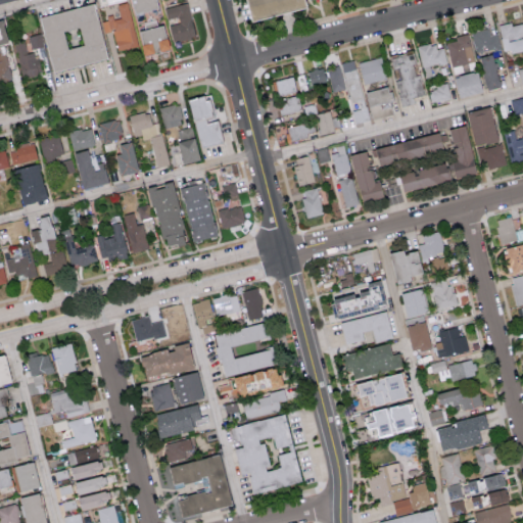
[(155,9),(153,0),(127,0),(128,2),(129,1),(132,14),(155,9)]
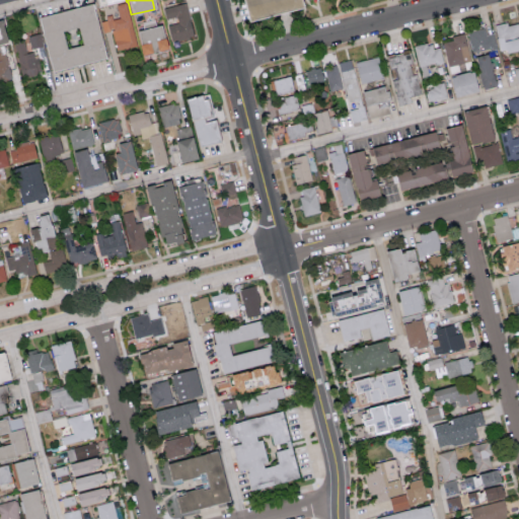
[(240,0),(245,21),(299,9),(296,0),(240,0)]
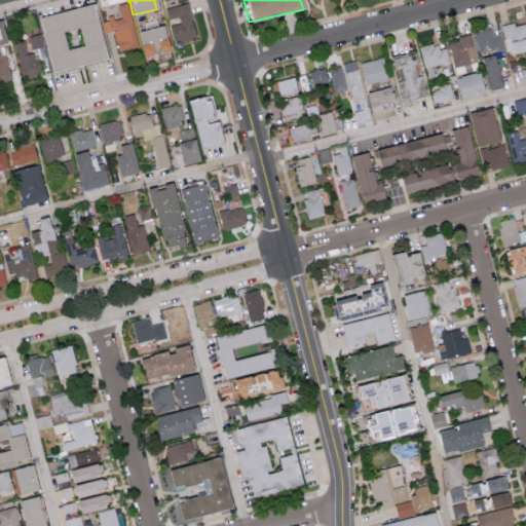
[(173,42),(196,37),(189,3),(165,7),(168,23),(173,42)]
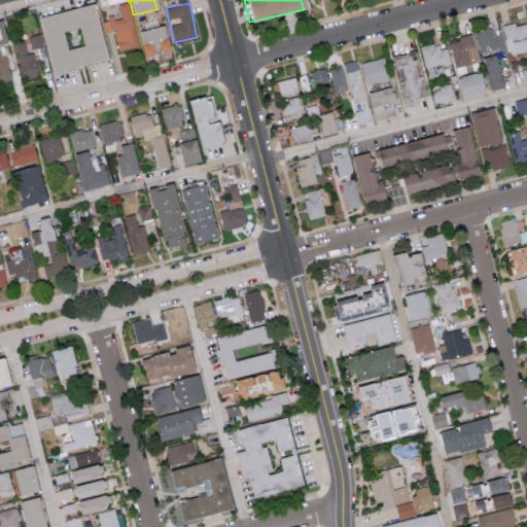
[(38,18),(51,72),(106,60),(93,4),(38,18)]
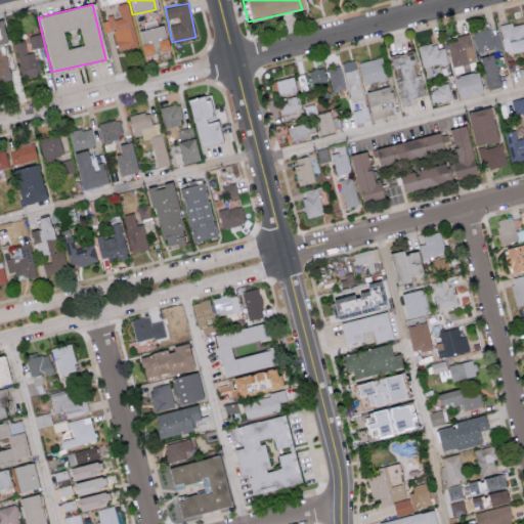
[(117,50),(137,46),(131,16),(114,19),(116,31),(113,31),(117,50)]
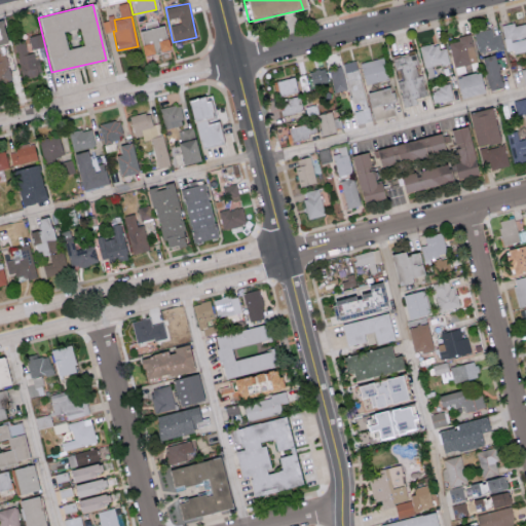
[(0,21),(0,81),(11,79),(6,53),(0,54),(0,51),(0,44),(6,43),(2,21),(0,21)]
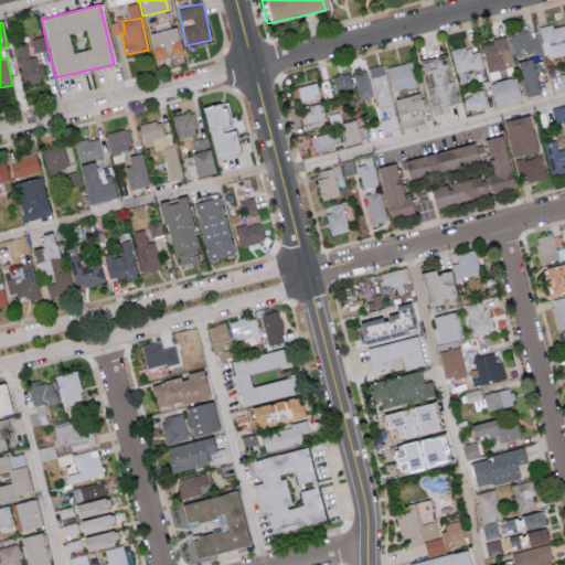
[(123,33),(121,22),(109,22),(110,34),(123,33)]
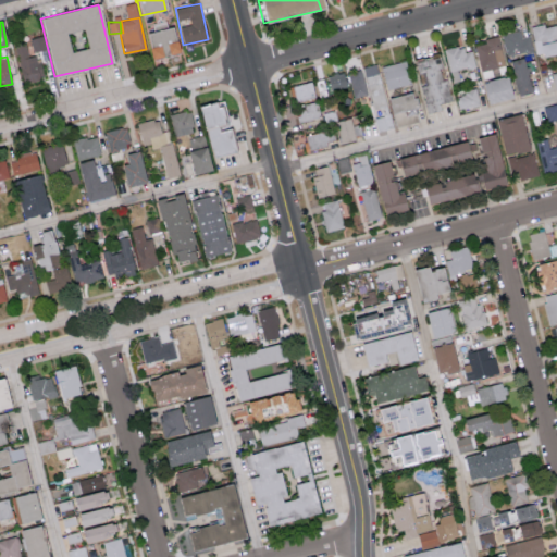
[(556,26),(556,23),(534,26),(537,57),(556,53),(556,26)]
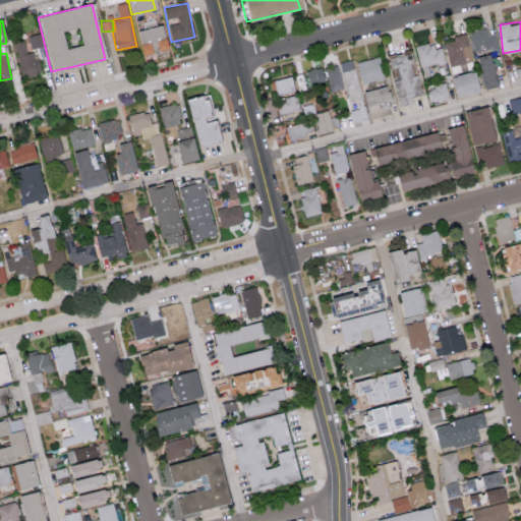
[(136,30),(141,54),(167,50),(162,25),(136,30)]
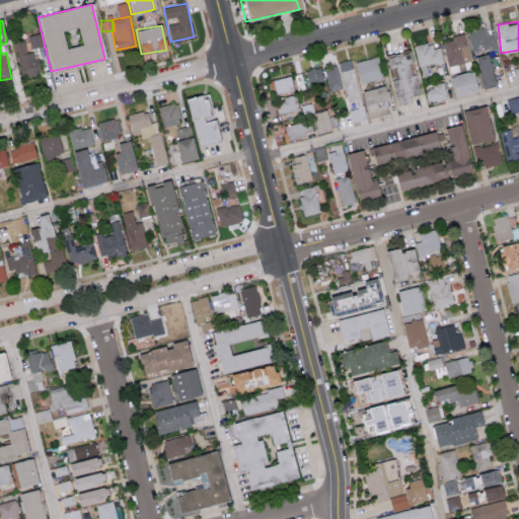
[(487,33),(486,27),(468,30),(472,52),(497,48),(494,32),(487,33)]
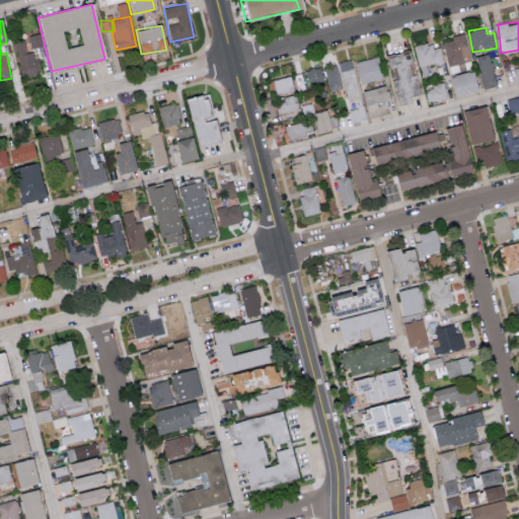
[(449,66),(471,60),(464,32),(451,36),(452,40),(443,43),(449,66)]
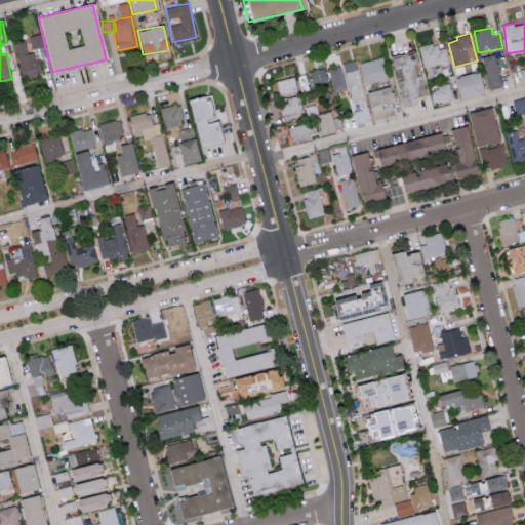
[(31,48),(43,46),(42,34),(30,35),(31,48)]
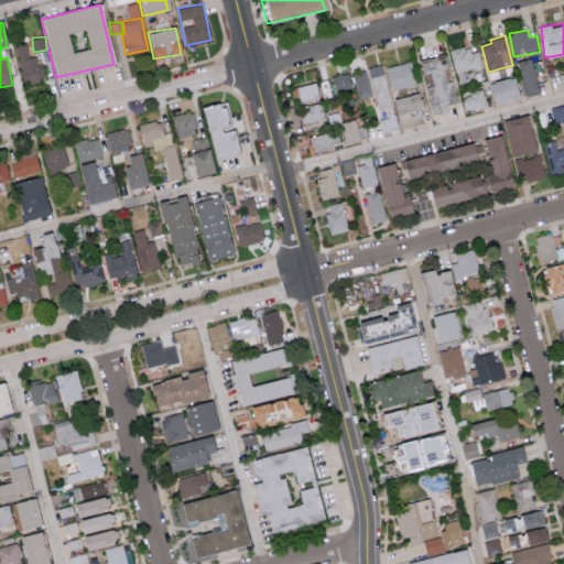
[(15,45),(22,84),(45,80),(41,56),(30,58),(26,43),(15,45)]
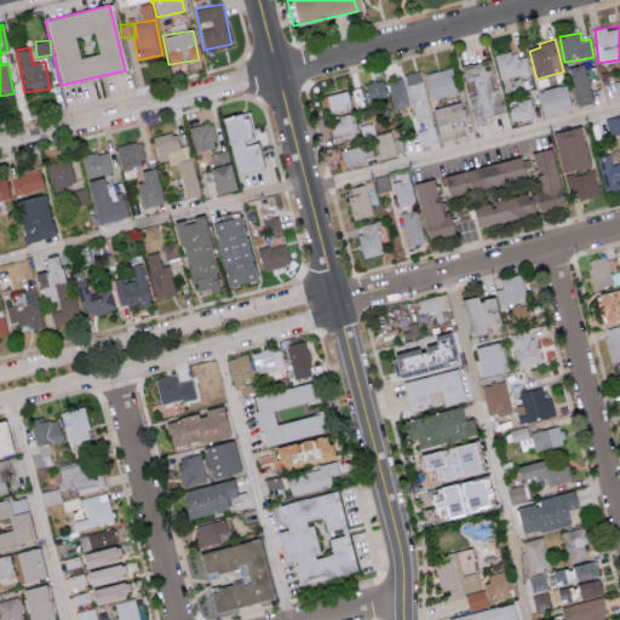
[(526,55),(515,57),(514,50),(495,53),(503,92),(512,90),(510,79),(529,74),(526,55)]
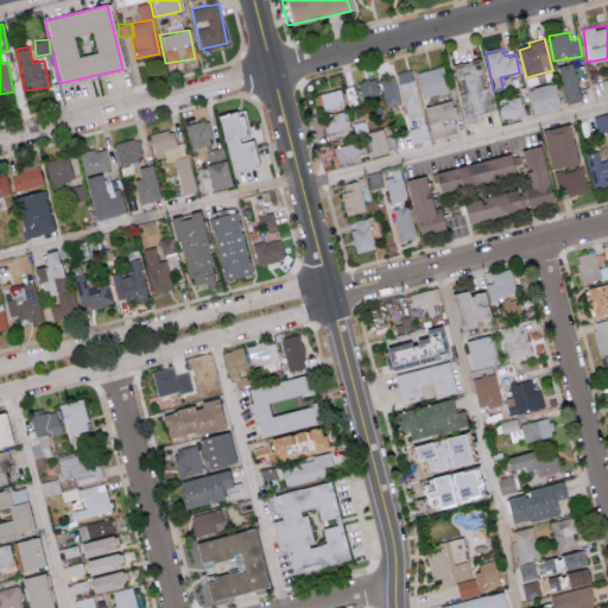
[(464,125),(481,121),(479,114),(491,112),(483,75),(482,75),(480,61),(453,67),(455,82),(462,81),(464,93),(457,94),(464,125)]
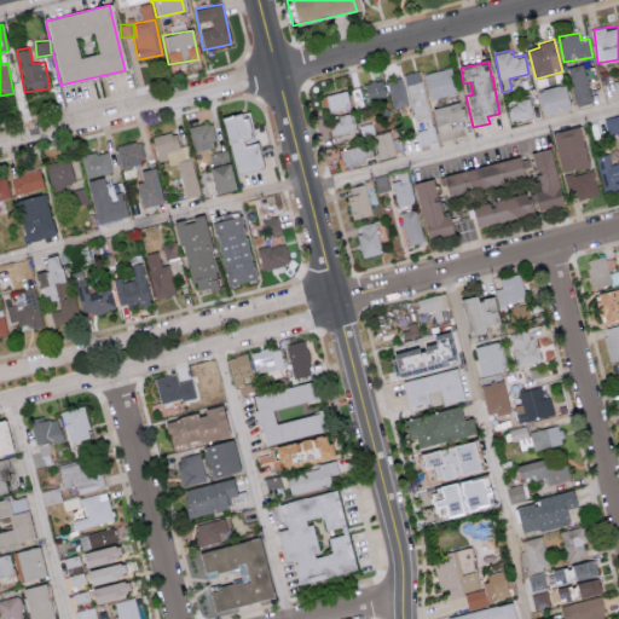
[(584,64),(568,67),(574,105),(590,103),(584,64)]
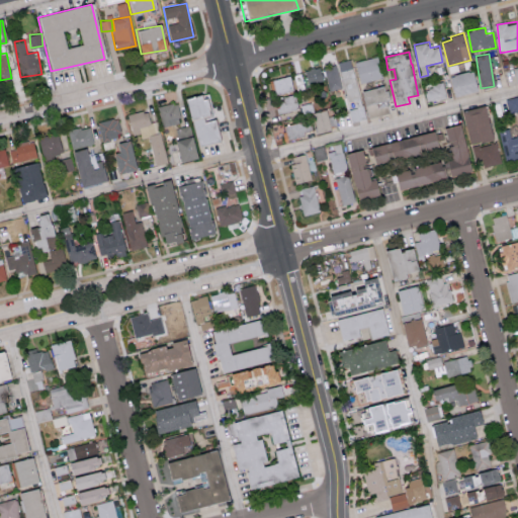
[(382,77),(376,56),(355,62),(360,83),(382,77)]
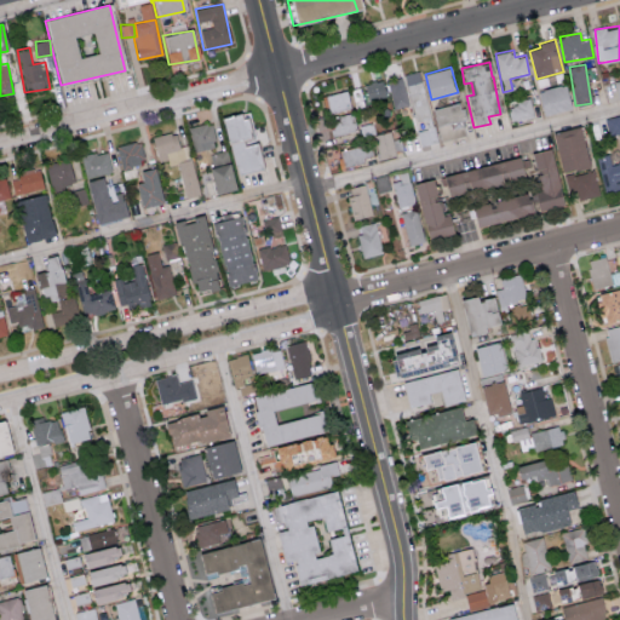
[(417,121),(431,118),(419,70),(405,74),(417,121)]
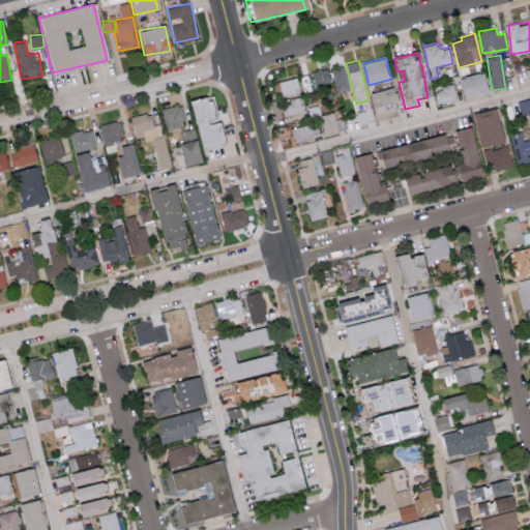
[(349,90),(344,65),(331,68),(337,92),(349,90)]
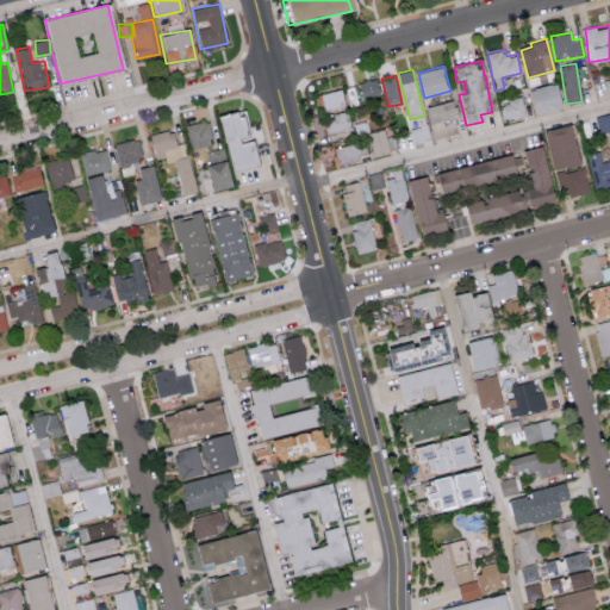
[(362,100),(380,95),(377,78),(358,82),(362,100)]
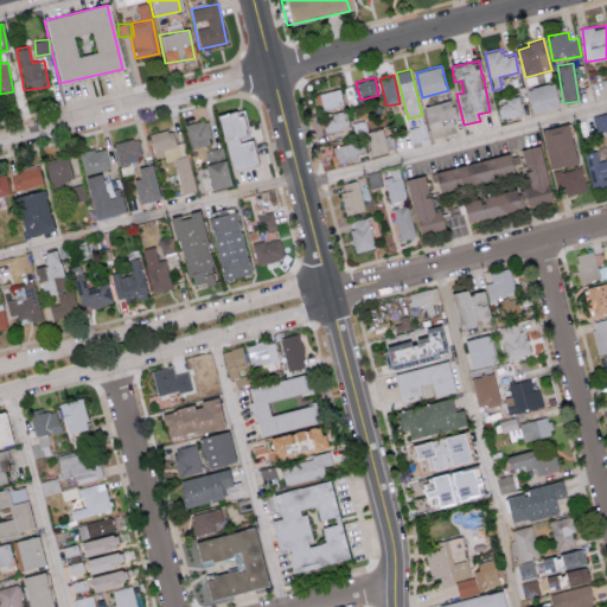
[(558,107),(553,83),(525,89),(531,113),(558,107)]
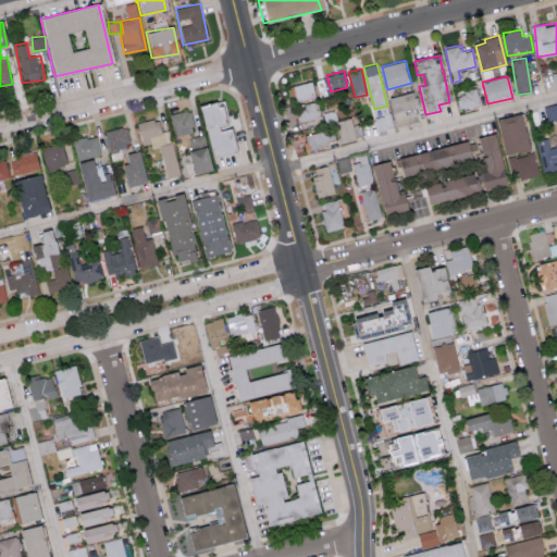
[(314,79),(319,97),(327,95),(323,77),(314,79)]
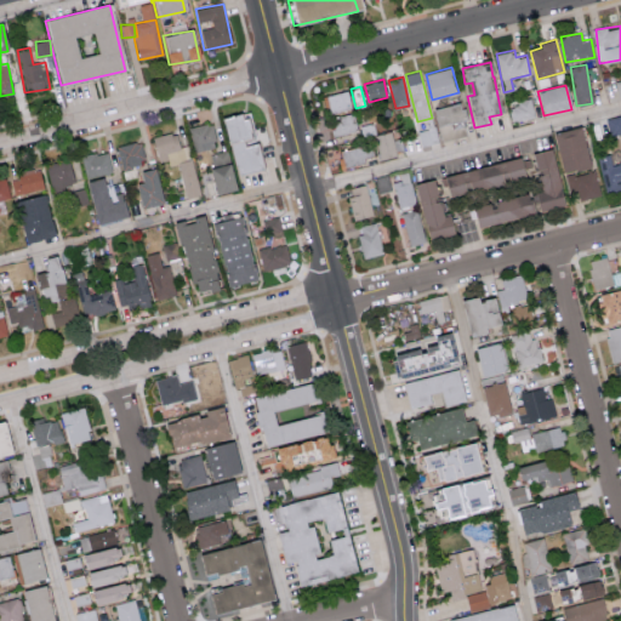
[(324,96),(328,113),(351,108),(348,91),(324,96)]
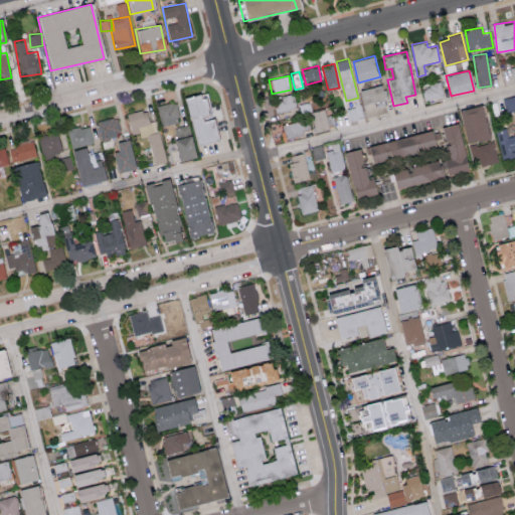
[(424,101),(444,97),(441,82),(421,87),(424,101)]
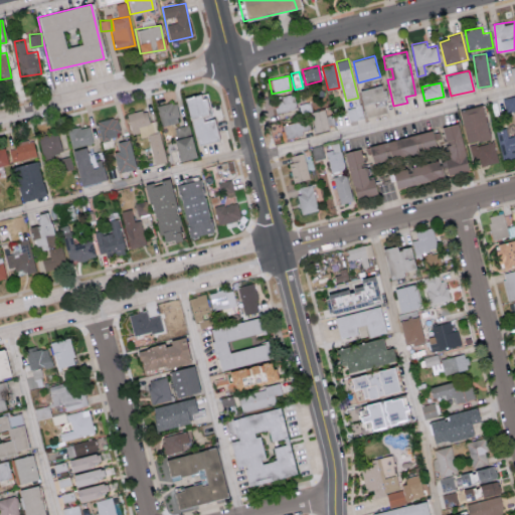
[(359,90),(362,104),(385,100),(382,86),(359,90)]
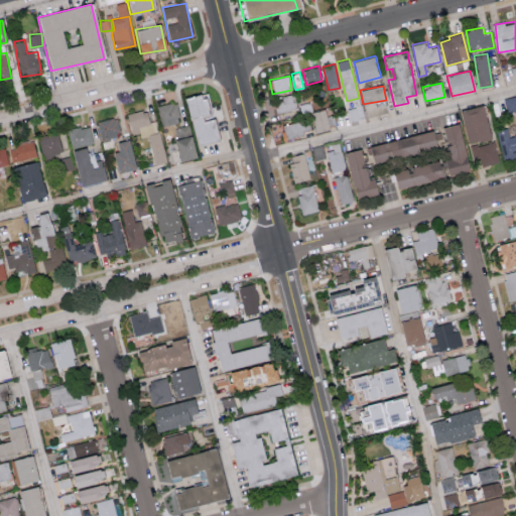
[(218,141),(213,120),(203,122),(202,116),(211,114),(207,93),(185,98),(196,145),(218,141)]
